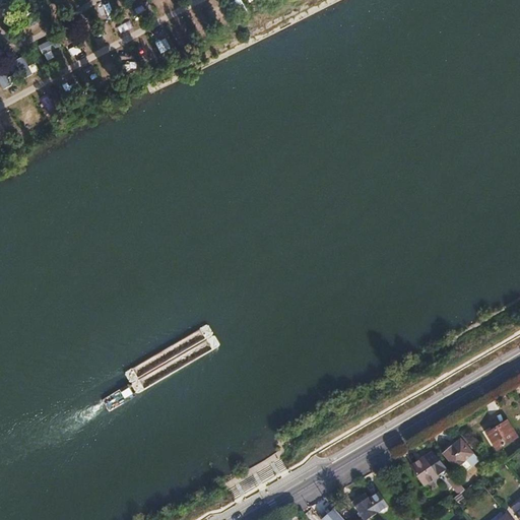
[(0,0),(0,8),(4,10),(9,0),(0,0)]
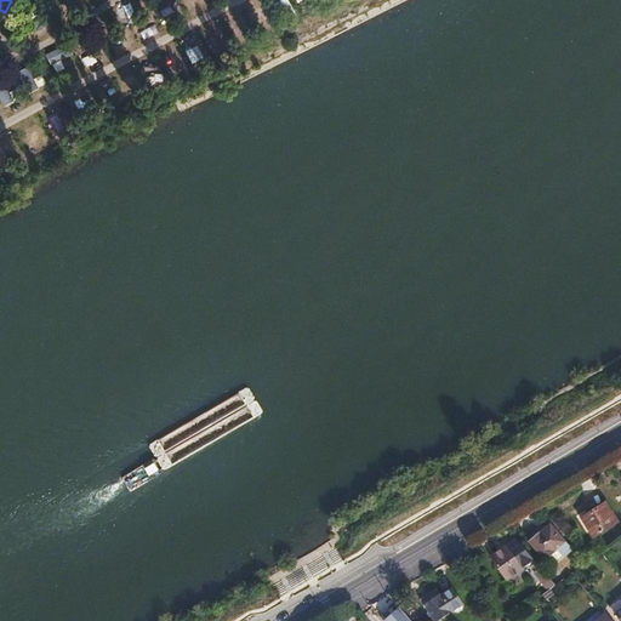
[(163,18),(178,13),(175,5),(159,10),(163,18)]
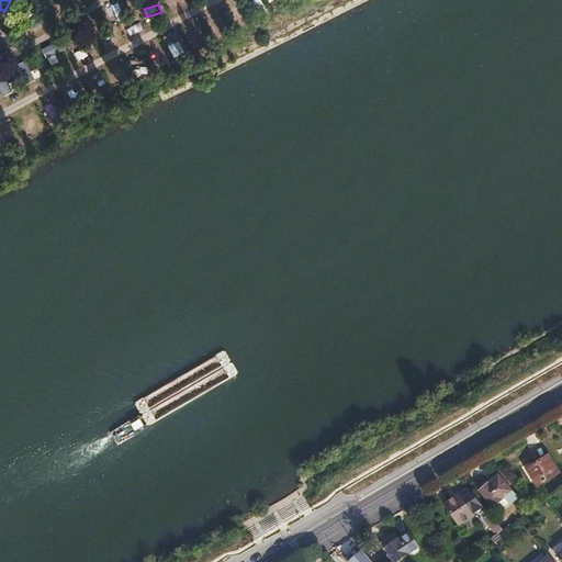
[(242,4),(229,9),(233,21),(246,17),(242,4)]
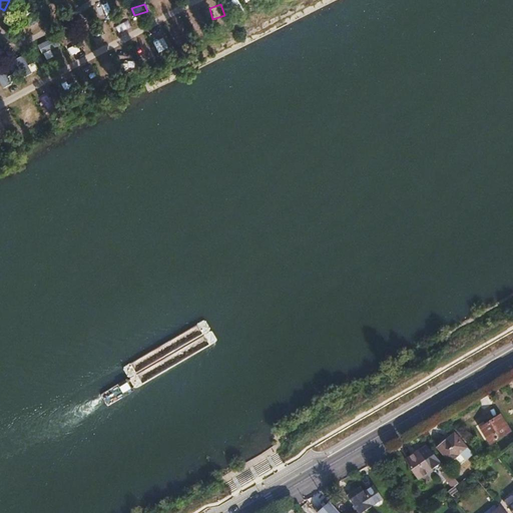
[(179,44),(184,41),(178,30),(173,33),(179,44)]
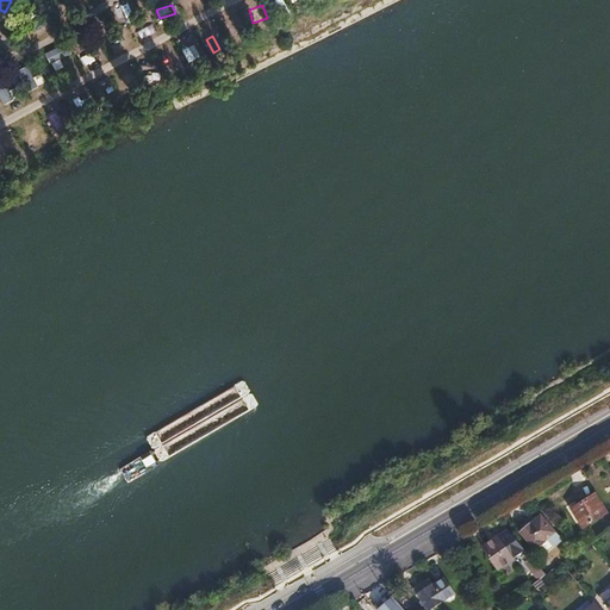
[(63,48),(49,51),(55,70),(68,67),(63,48)]
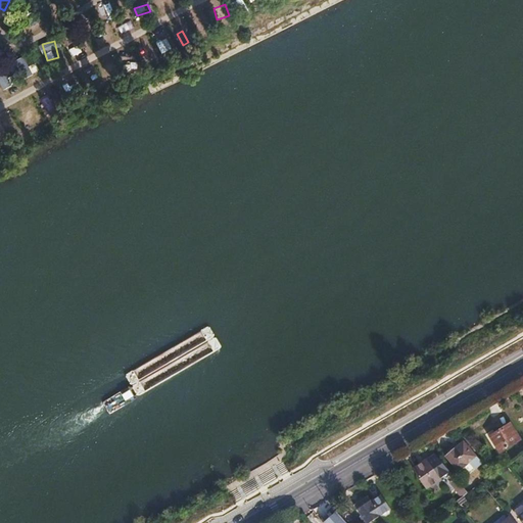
[(0,81),(4,91),(13,86),(5,68),(0,70),(0,81)]
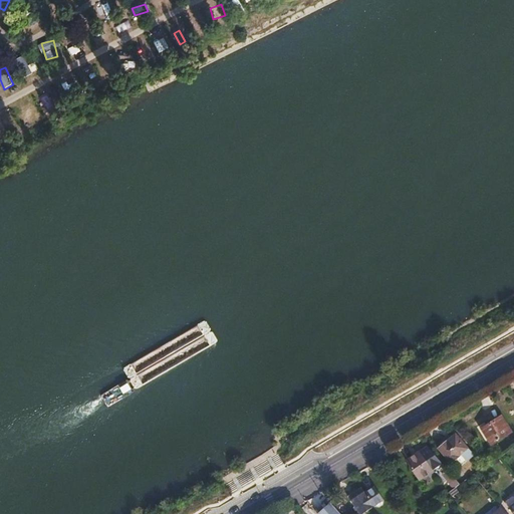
[(501,417),(482,429),(492,445),(511,433),(501,417)]
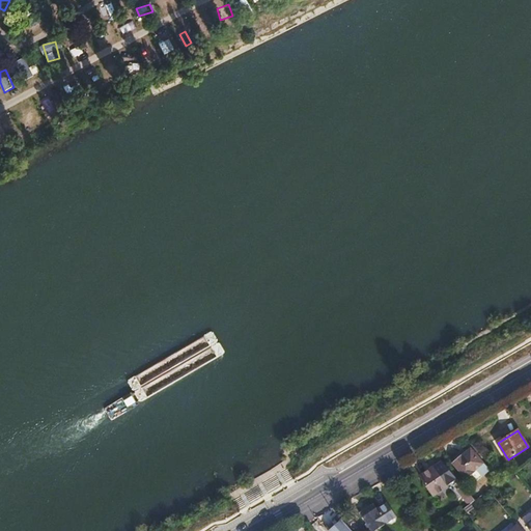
[(470,449),(453,464),(466,479),(476,470),(482,476),(490,470),(470,449)]
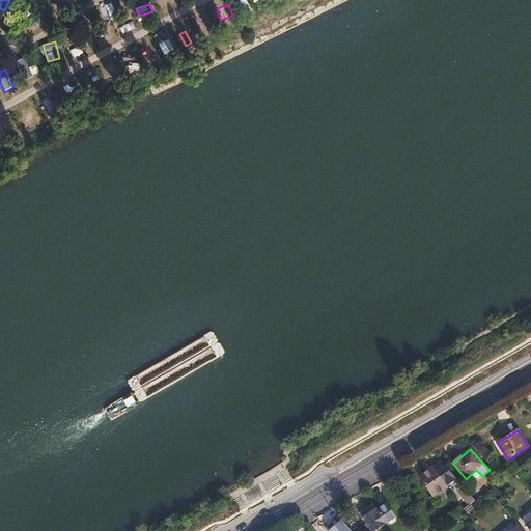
[(443,462),(421,476),(435,495),(451,483),(469,505),(475,500),(443,462)]
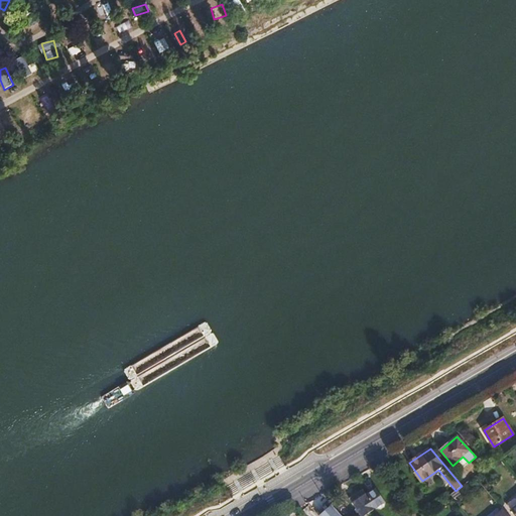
[(350,498),(352,502),(365,494),(362,489),(350,498)]
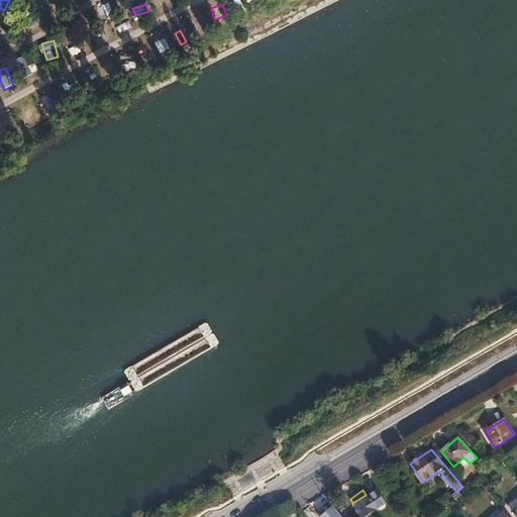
[(366,495),(352,503),(362,516),(363,516),(376,509),(381,510),(385,508),(385,503),(376,490),(367,496),(366,495)]
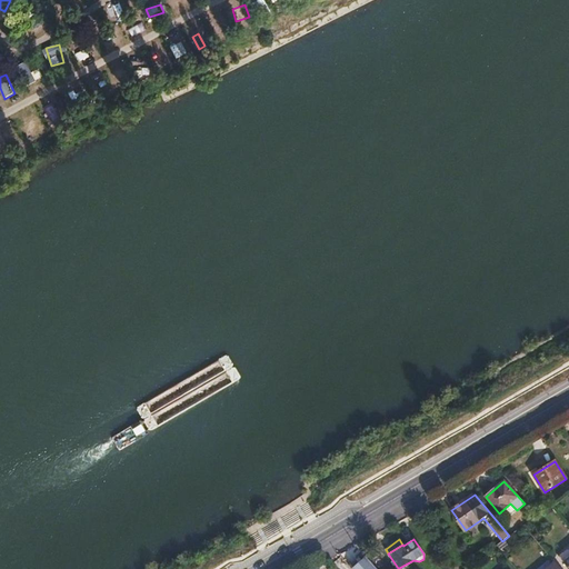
[(378,568),(367,557),(352,568),(378,568)]
